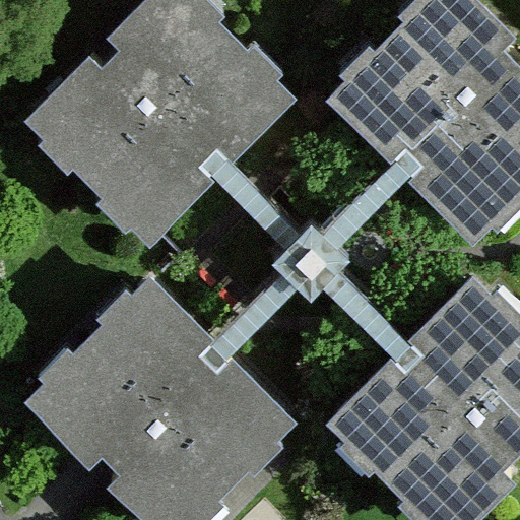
[(206,0),(138,0),(29,113),(157,236),(211,179),(229,161),(300,89),(206,0)]
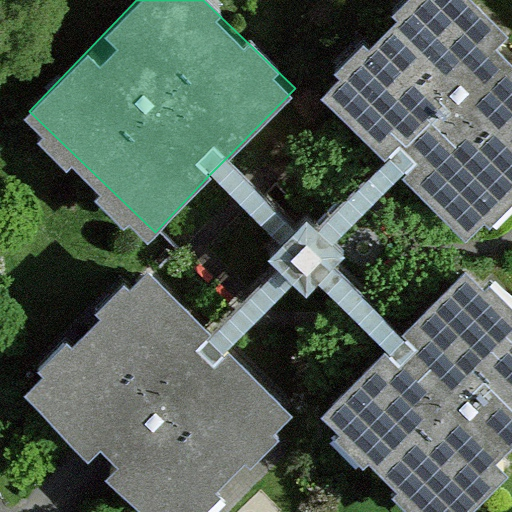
[(511,189),(511,41),(469,0),(417,0),(325,93),(393,159),(406,173),(469,234),(511,189)]
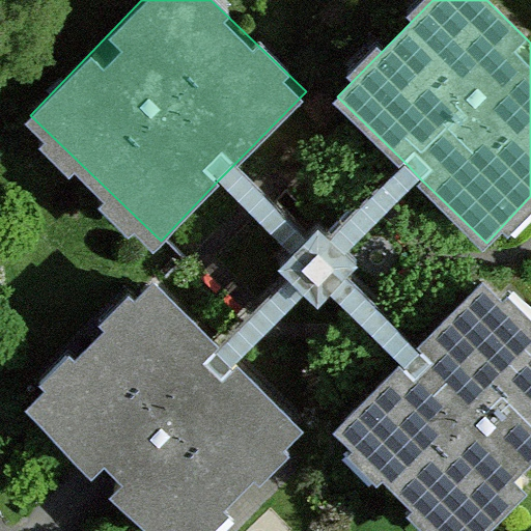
[(421,179),(408,165),(330,241),(317,229),(307,239),(233,165),(216,183),(290,258),(276,273),(286,283),(219,348),(236,365),(304,300),(317,312),(329,298),(399,368),(418,350),(350,280),(360,271),(344,255),(421,179)]
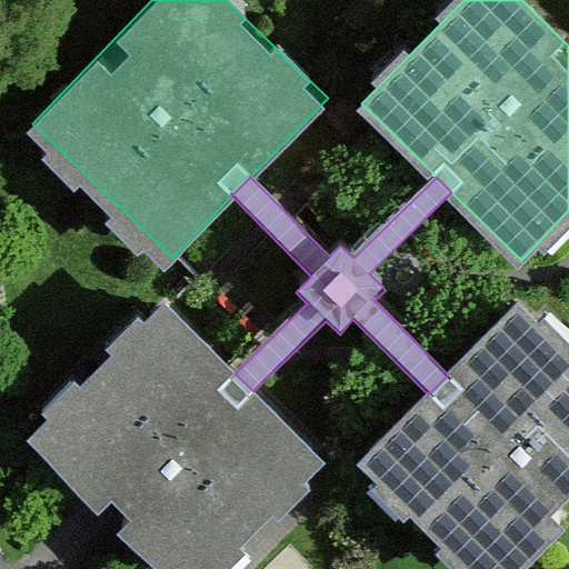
[(428,395),(365,459),(476,568),(525,568),(568,525),(568,338),(525,296),(448,375),(428,395)]
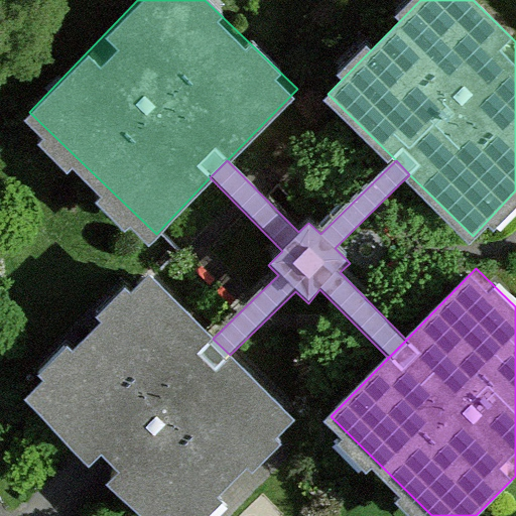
[(150,272),(32,391),(106,463),(160,515),(204,515),(298,420),(230,355),(213,339),(150,272)]
